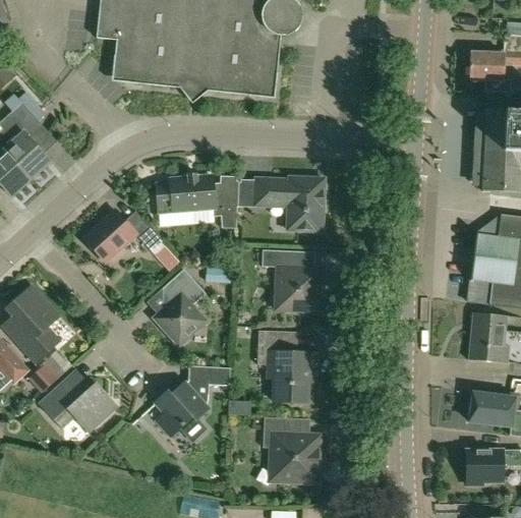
[(301,9),(299,5),(296,1),(297,0),(100,0),(96,37),(116,39),(114,65),(126,80),(258,95),(275,81),(280,35),(285,35),(289,34),(293,32),(296,29),(298,25),(300,21),(301,17),(301,13),(301,9)]
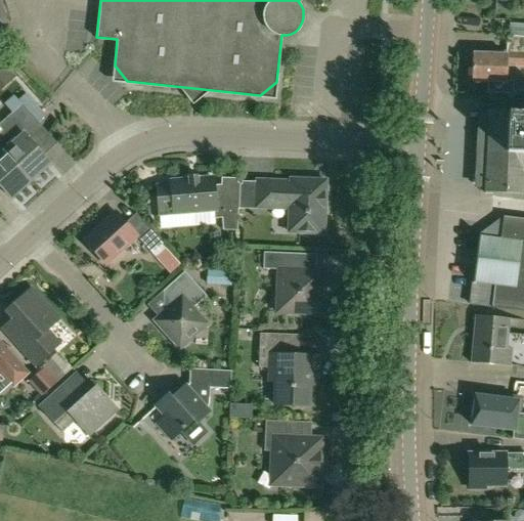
[(523,63),(523,56),(523,35),(507,35),(506,50),(490,50),(490,53),(473,53),(472,79),(487,79),(487,91),(514,91),(514,80),(507,80),(507,62),(523,63)]
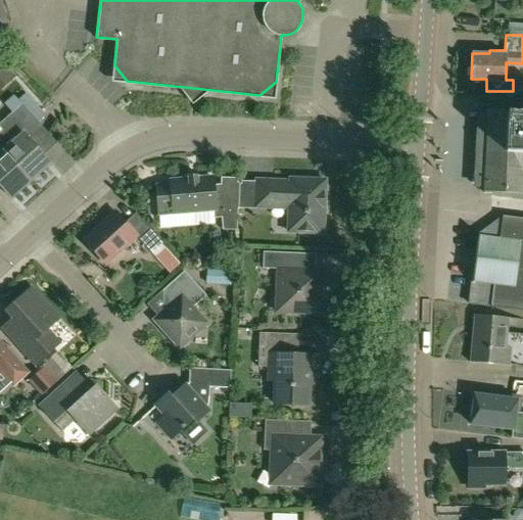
[(29,137),(42,125),(21,102),(1,121),(8,129),(0,136),(0,145),(4,149),(30,178),(49,160),(29,137)]
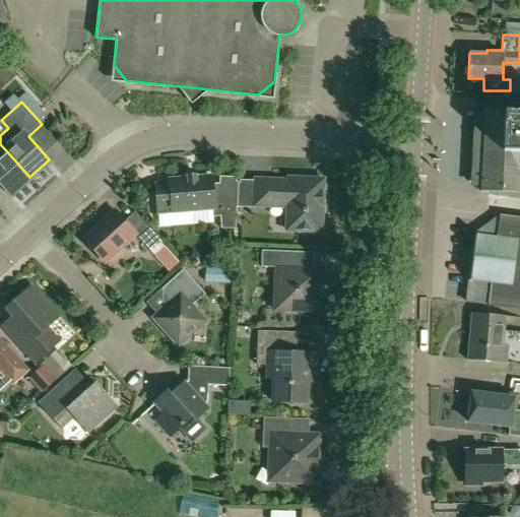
[(519,189),(519,109),(485,108),(481,187),(519,189)]
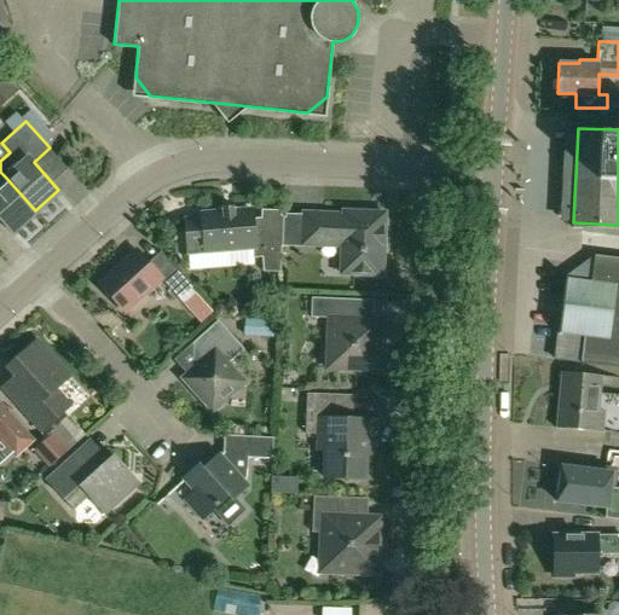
[(35,210),(5,177),(0,180),(0,218),(12,232),(35,210)]
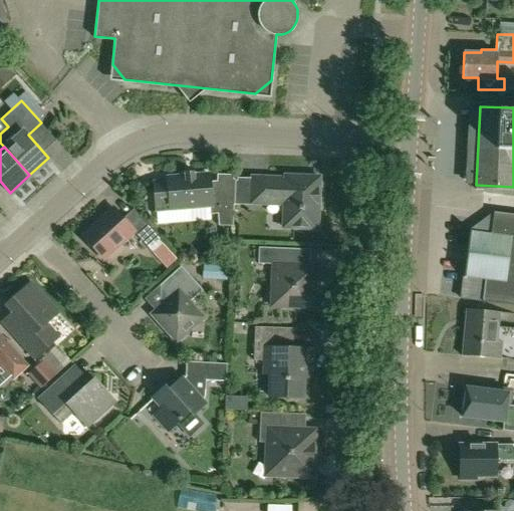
[(233,203),(234,197),(217,196),(217,188),(209,189),(208,172),(194,173),(194,170),(184,171),(184,174),(168,175),(169,179),(155,181),(157,204),(171,203),(171,207),(209,204),(210,212),(217,212),(218,224),(233,224),(233,203)]
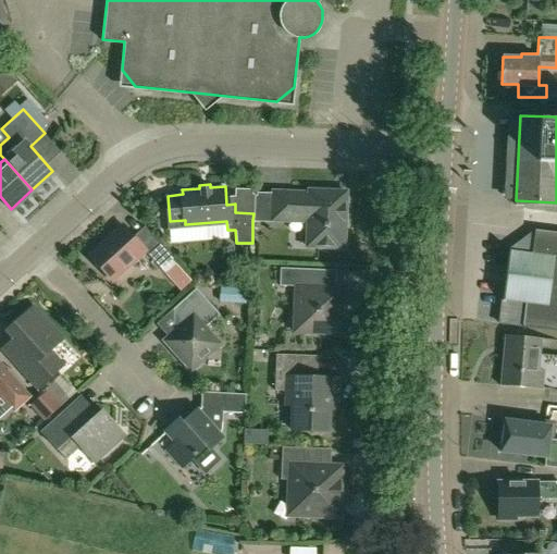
[(344,246),(346,189),(309,188),(309,192),(273,189),(272,212),(254,211),(254,213),(252,220),(272,220),(272,218),(308,220),(307,244),(344,246)]
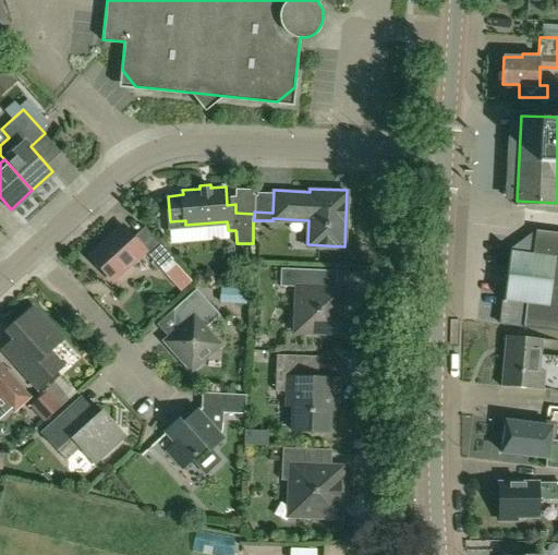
[(173,256),(153,233),(141,243),(123,225),(89,254),(112,279),(145,250),(161,267),(173,256)]
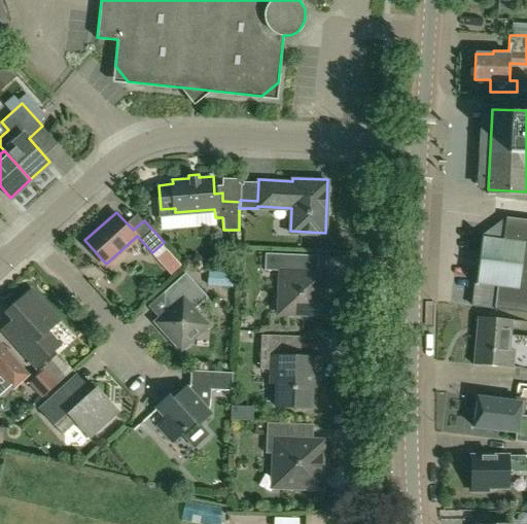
[(477,283),(475,306),(494,308),(526,311),(526,218),(506,216),(503,238),(483,236),(477,283)]
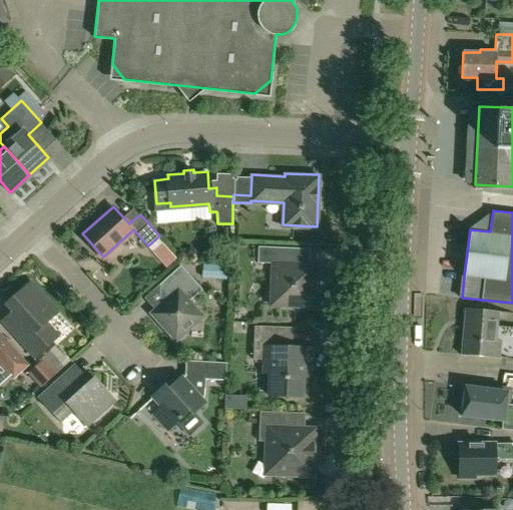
[(173,269),(185,260),(170,240),(158,249),(173,269)]
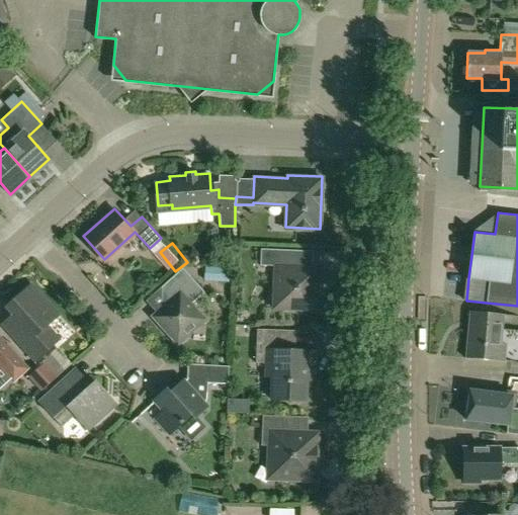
[(281,307),(316,308),(318,265),(293,264),(294,248),(260,247),(260,263),(275,264),(274,289),(282,289),(281,307)]
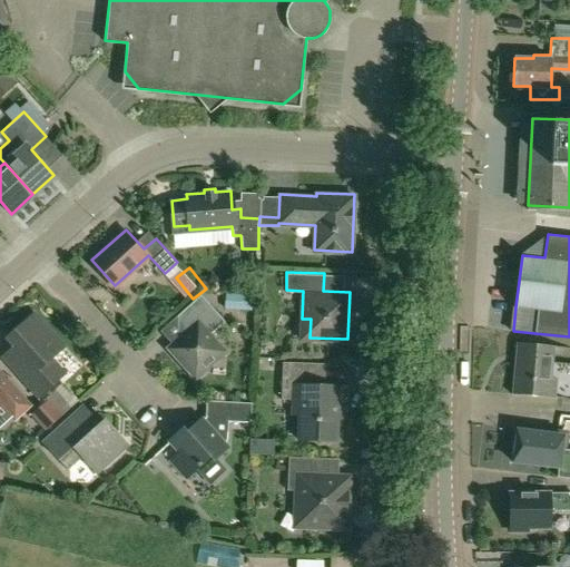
[(232,310),(255,309),(254,285),(231,286),(232,310)]
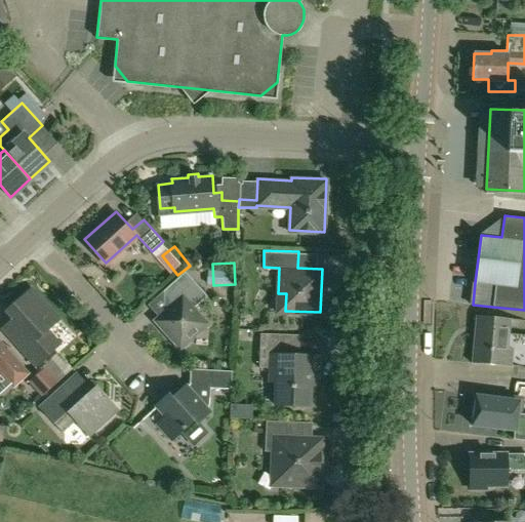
[(206,293),(185,270),(162,290),(172,302),(153,319),(179,349),(209,322),(194,306),(206,293)]
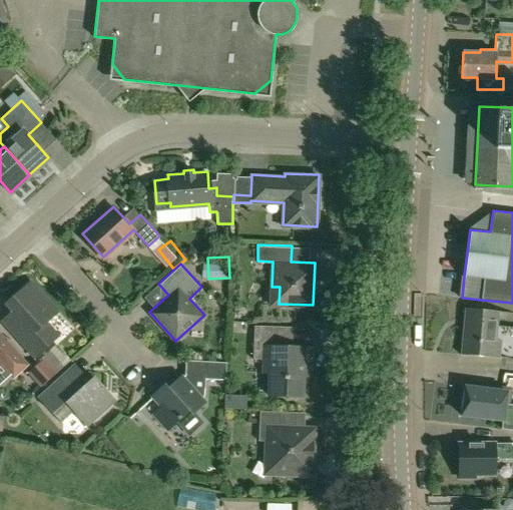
[(45,322),(57,311),(30,281),(6,303),(13,310),(3,320),(35,355),(57,335),(45,322)]
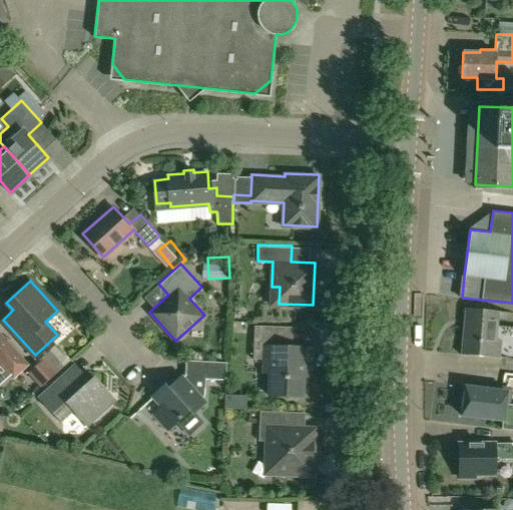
[(498,356),(499,339),(495,339),(497,310),(464,307),(460,352),(498,356)]
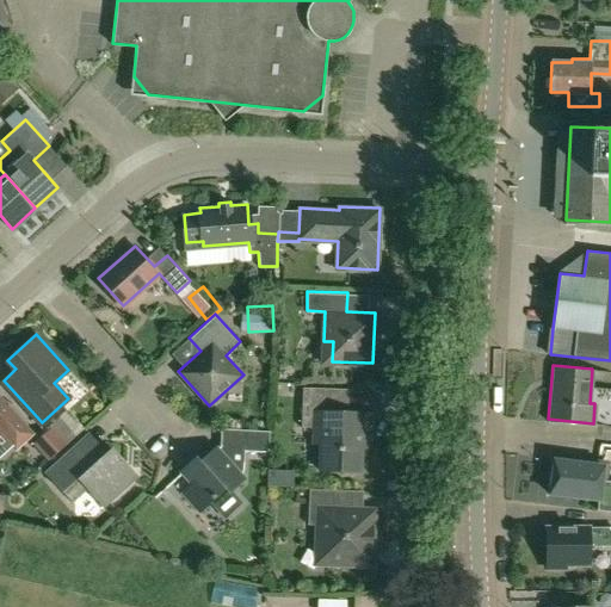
[(369,437),(370,412),(341,412),(343,388),(303,385),(301,426),(313,426),(313,441),(320,441),(320,469),(360,470),(362,437),(369,437)]
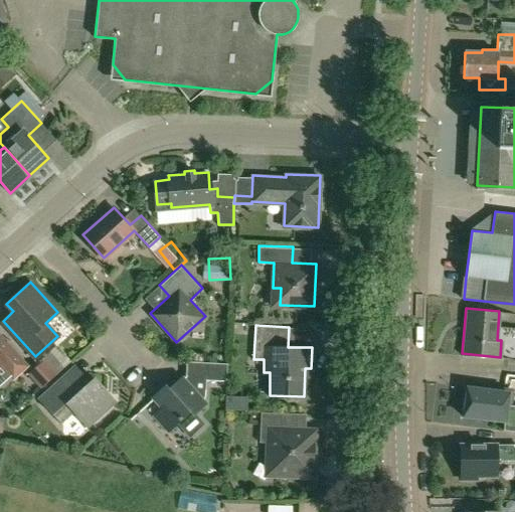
[(13,376),(26,364),(0,335),(0,363),(1,363),(13,376)]
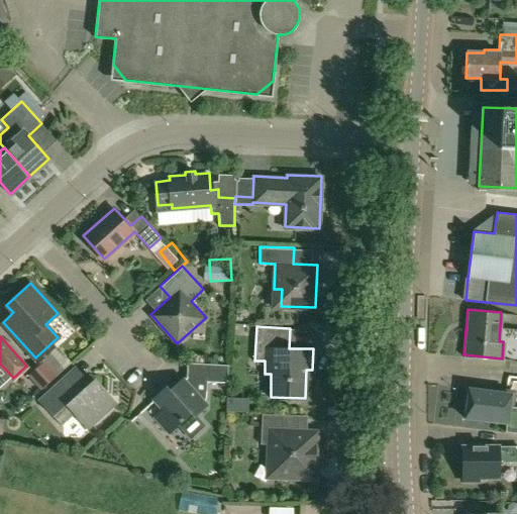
[(43,363),(36,369),(48,382),(56,376),(43,363)]
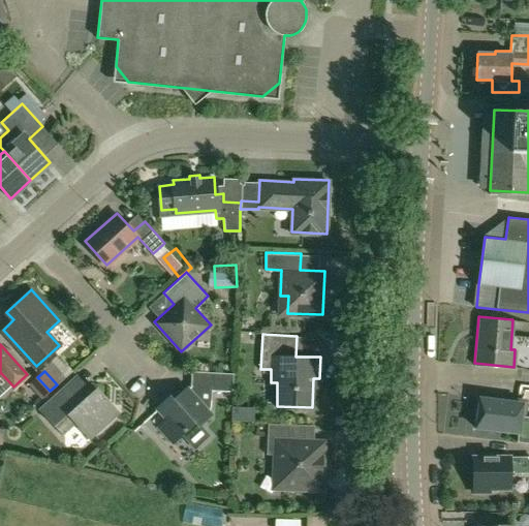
[(211,407),(212,390),(232,391),(234,372),(212,371),(211,389),(193,388),(190,391),(187,388),(175,399),(170,396),(156,409),(163,418),(157,423),(173,440),(193,422),(197,426),(210,413),(207,410),(211,407)]
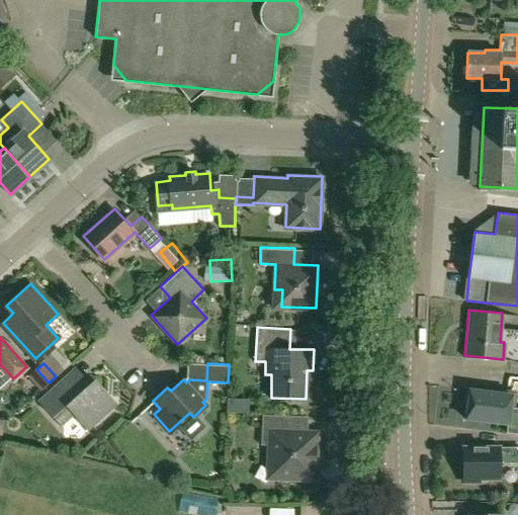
[(90,382),(75,366),(38,400),(62,425),(74,414),(88,429),(116,403),(94,378),(90,382)]
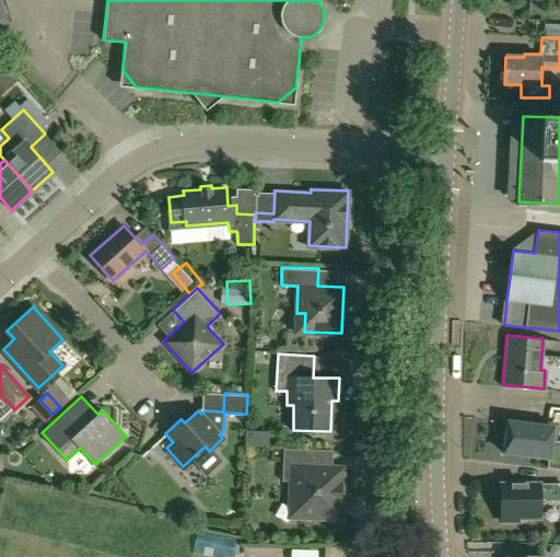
[(53,414),(39,399),(33,405),(47,419),(53,414)]
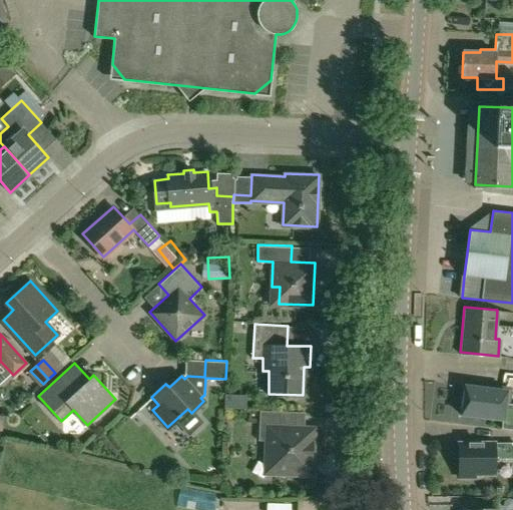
[(512,403),(510,403),(512,387),(491,384),(491,388),(466,385),(463,414),(504,419),(503,426),(512,427),(512,403)]
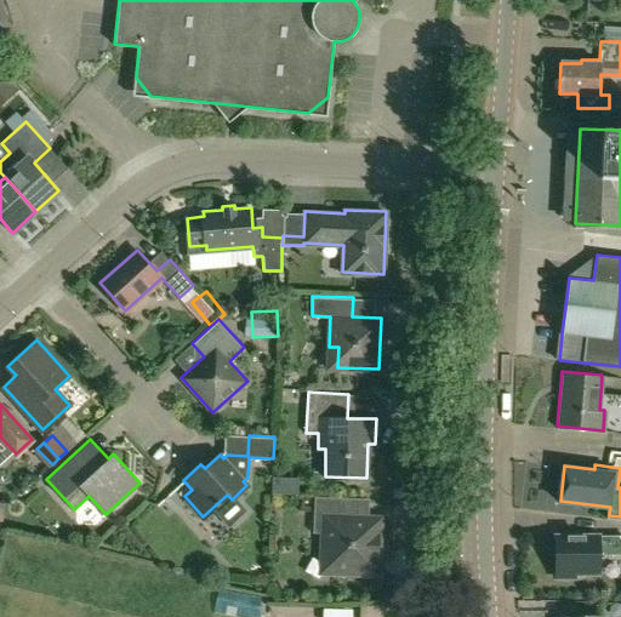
[(314,500),(313,531),(323,532),(322,553),(331,553),(330,571),(377,573),(380,516),(339,515),(340,501),(314,500)]
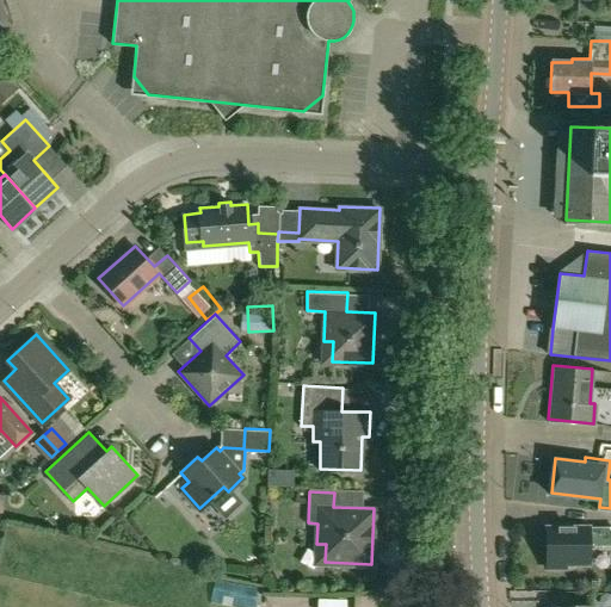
[(590,562),(590,543),(610,542),(610,526),(548,526),(547,565),(567,565),(567,562),(590,562)]
